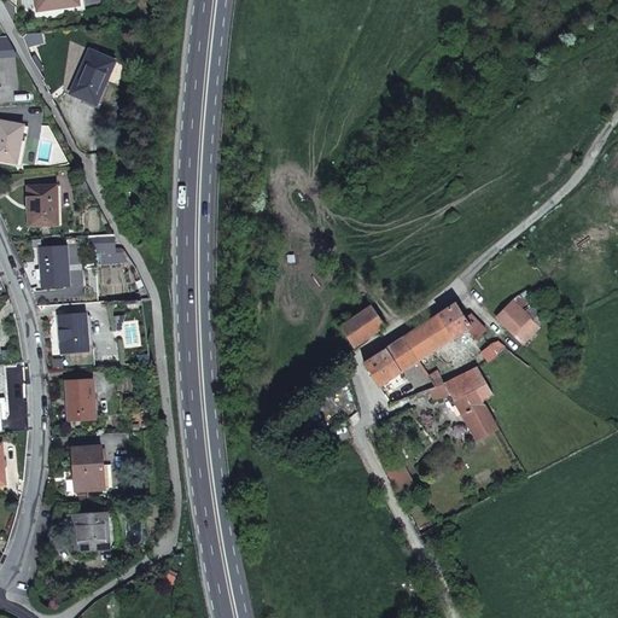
[(80,5),(79,0),(36,0),(38,11),(73,6),(80,5)]
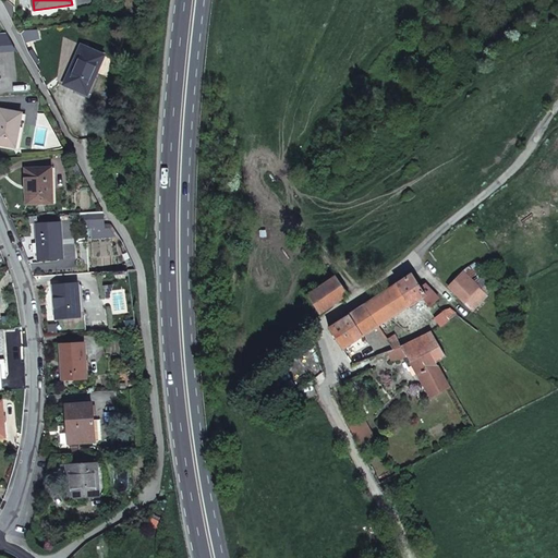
[(105,56),(82,46),(64,38),(58,82),(65,84),(87,94),(105,56)]
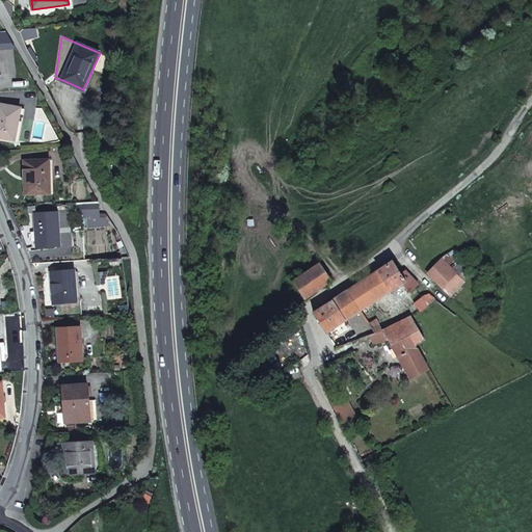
[(0,104),(0,137),(15,140),(21,108),(0,104)]
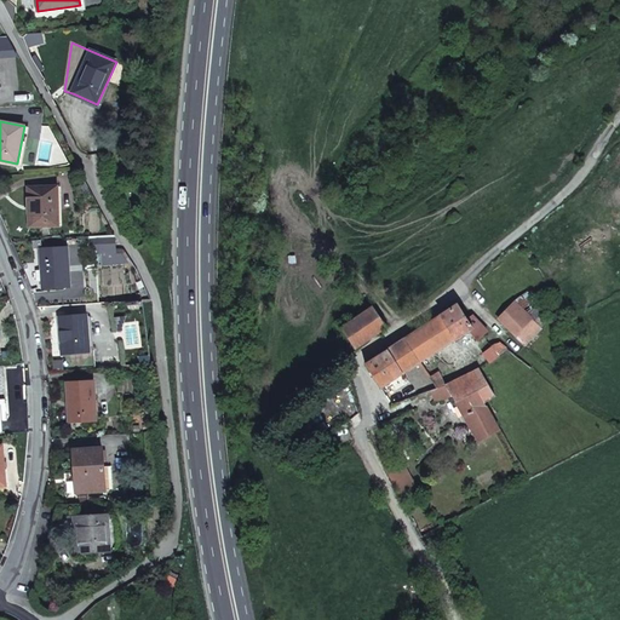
[(34,205),(35,227),(58,225),(57,188),(28,188),(29,205),(34,205)]
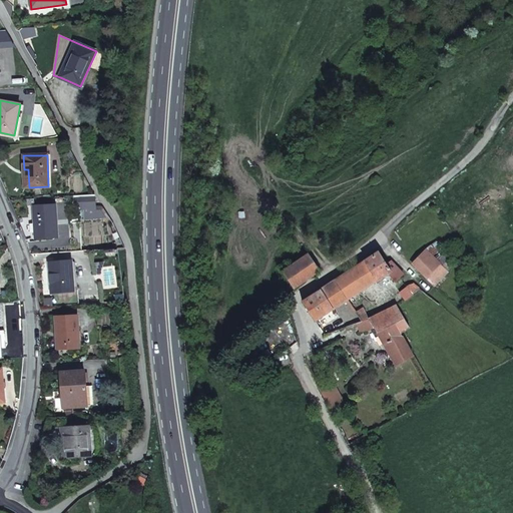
[(102,211),(97,211),(95,195),(74,196),(75,209),(82,208),(84,219),(106,217),(102,211)]
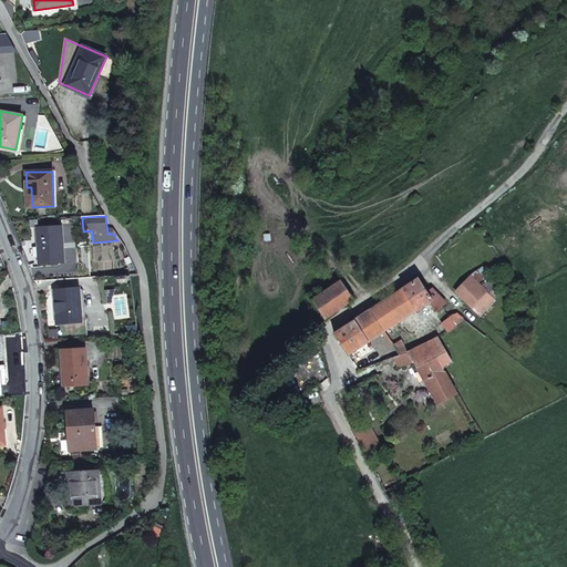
[(61,237),(61,227),(38,228),(40,264),(64,263),(63,237),(61,237)]
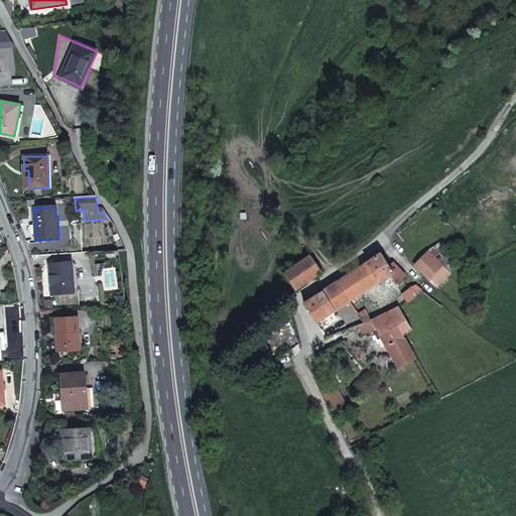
[(406,275),(393,262),(389,265),(382,253),(338,282),(350,301),(390,275),(397,284),(406,275)]
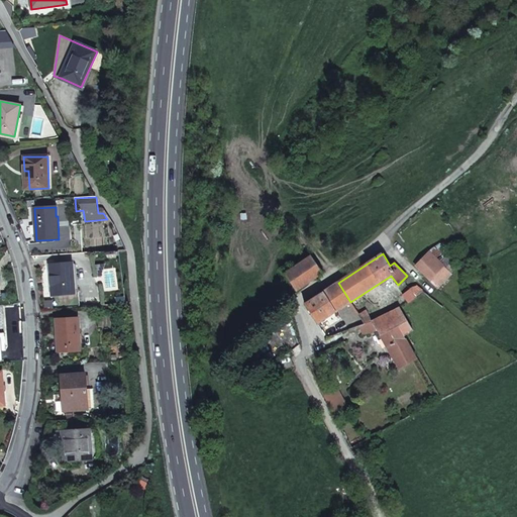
[(444,270),(430,254),(416,266),(430,280),(444,270)]
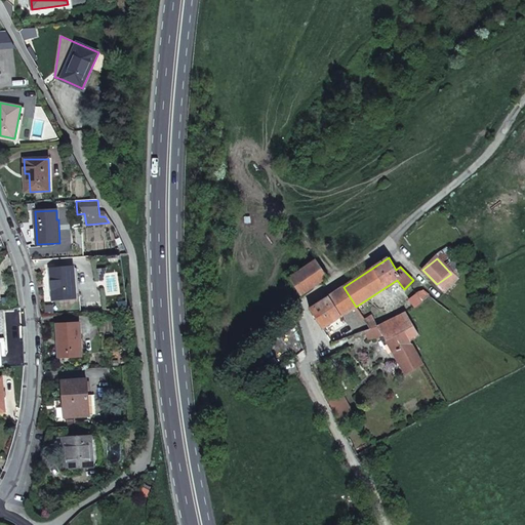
[(304,294),(327,278),(316,260),(294,277),(304,294)]
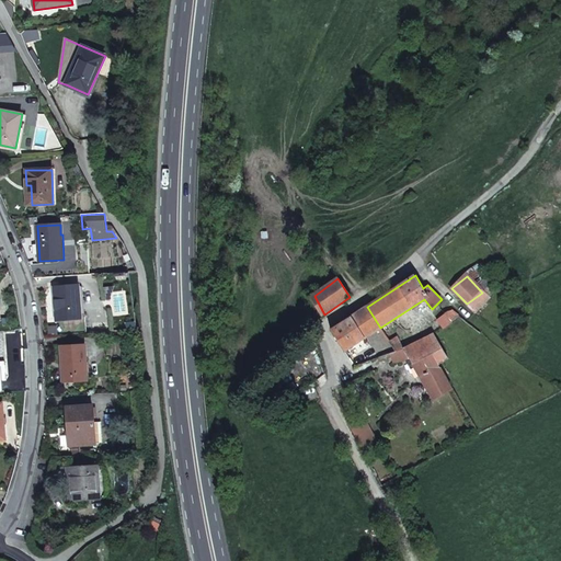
[(54,287),(57,321),(81,318),(79,288),(79,285),(54,287)]
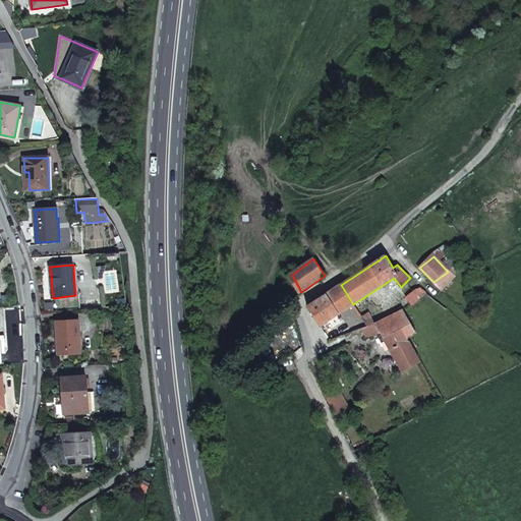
[(433,282),(443,290),(455,281),(448,272),(433,282)]
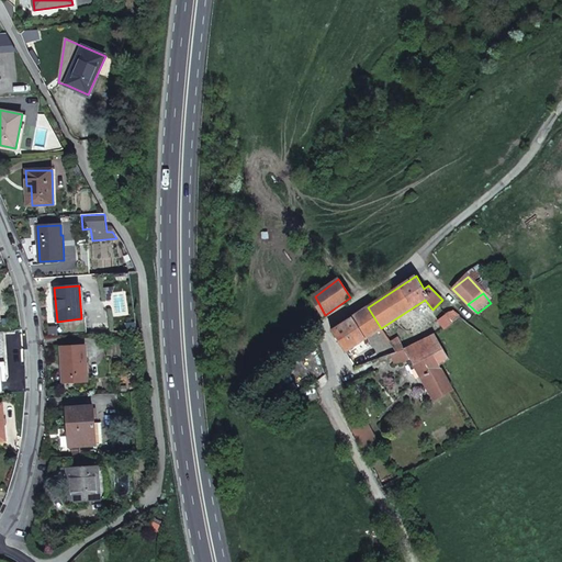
[(332,330),(346,352),(381,328),(368,307),(332,330)]
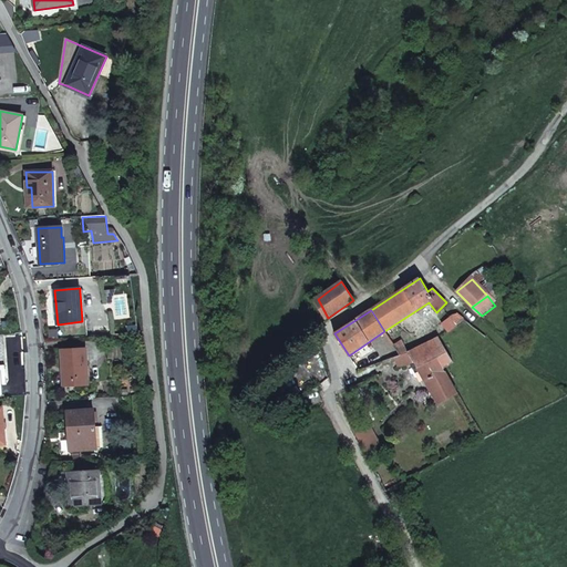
[(456,326),(464,319),(456,313),(450,316),(449,317),(449,318),(443,322),(450,330),(456,326)]
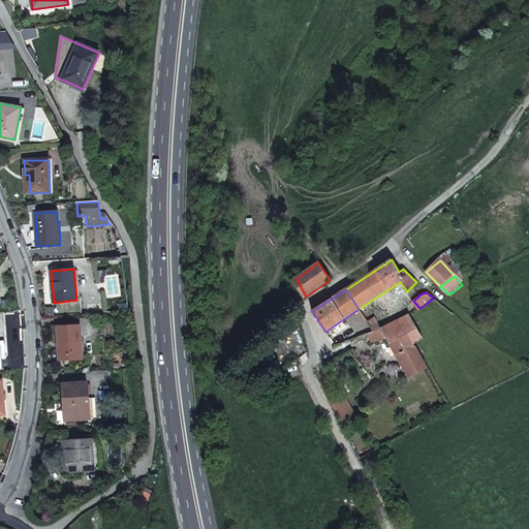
[(385,338),(389,343),(408,334),(413,343),(423,337),(409,315),(389,325),(381,329),(380,329),(380,330),(385,338)]
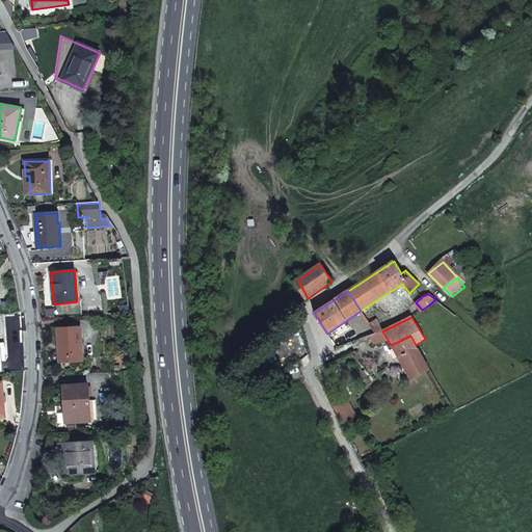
[(370,324),(376,334),(382,331),(382,330),(383,330),(377,320),(370,324)]
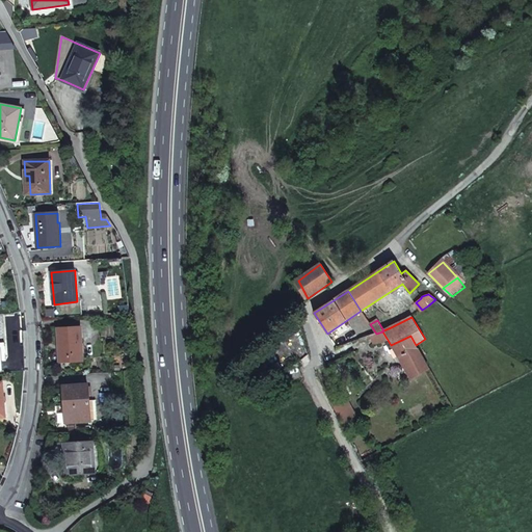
[(376,334),(370,324),(369,323),(356,333),(360,339),(370,336),(376,334)]
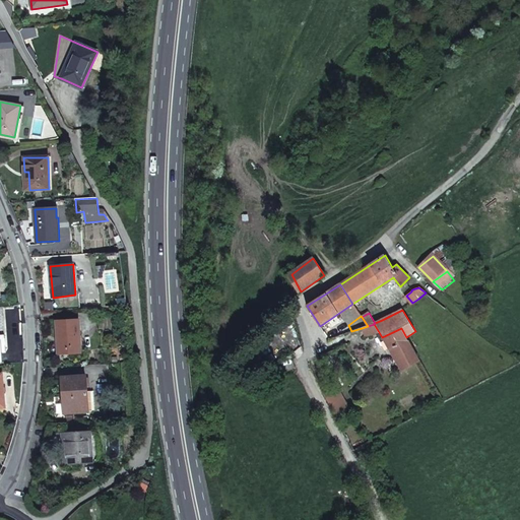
[(81,352),(79,320),(56,321),(58,353),(81,352)]
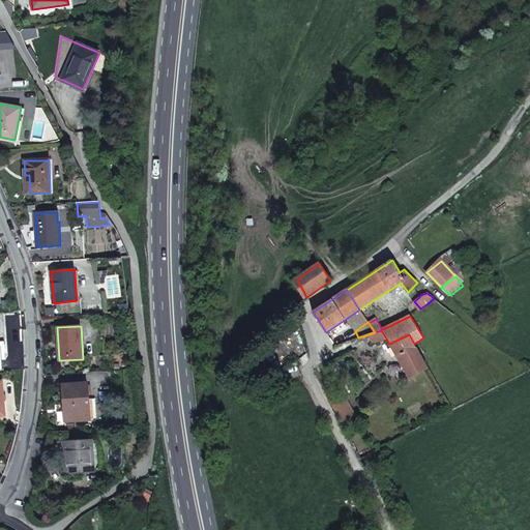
[(381,330),(375,332),(369,334),(372,343),(380,342),(386,339),(381,330)]
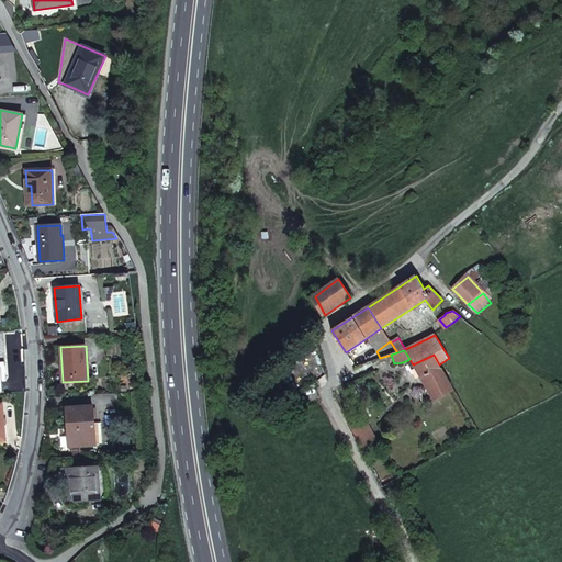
[(439,364),(434,355),(413,364),(427,389),(418,394),(426,404),(434,400),(452,390),(446,377),(439,364)]
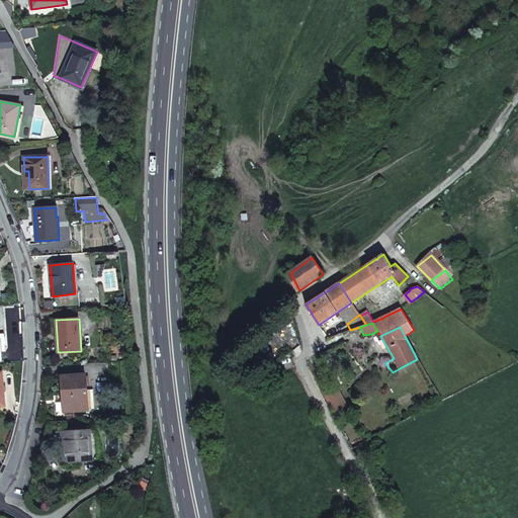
[(344,342),(332,350),(335,356),(348,348),(344,342)]
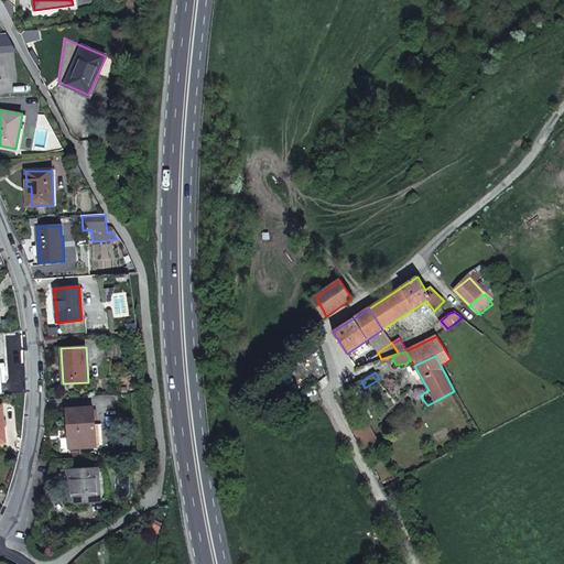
[(367,393),(359,381),(359,382),(348,388),(355,399),(367,393)]
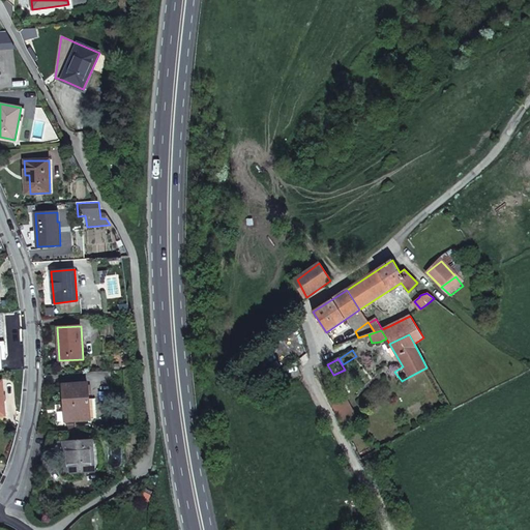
[(65,420),(90,419),(88,382),(63,384),(65,420)]
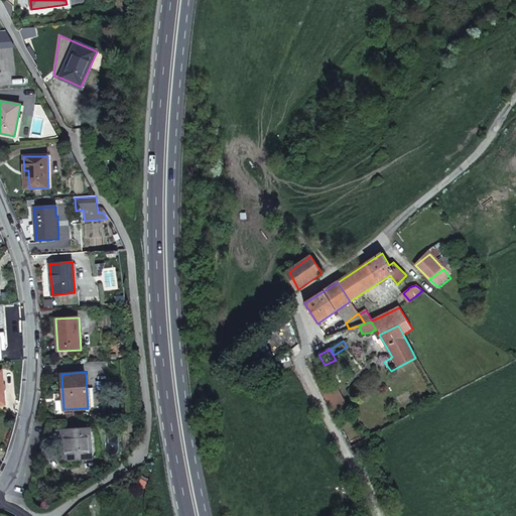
[(337,385),(321,391),(352,447),(360,441),(352,426),(356,424),(337,385)]
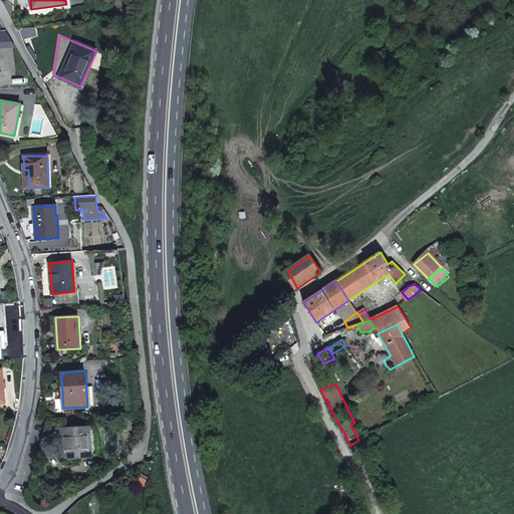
[(64,429),(84,427),(84,416),(63,418),(64,429)]
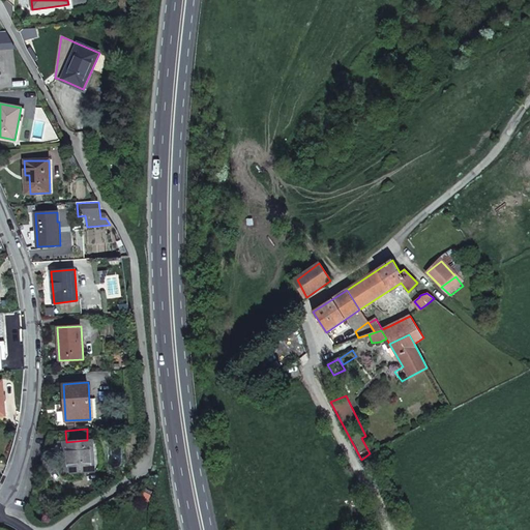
[(94,471),(92,440),(87,440),(66,442),(68,464),(65,464),(66,473),(94,471)]
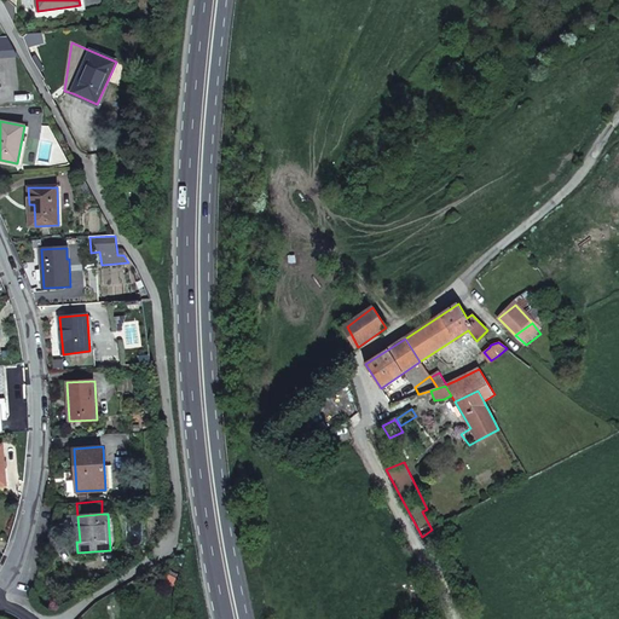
[(166,582),(174,586),(178,579),(169,576),(166,582)]
